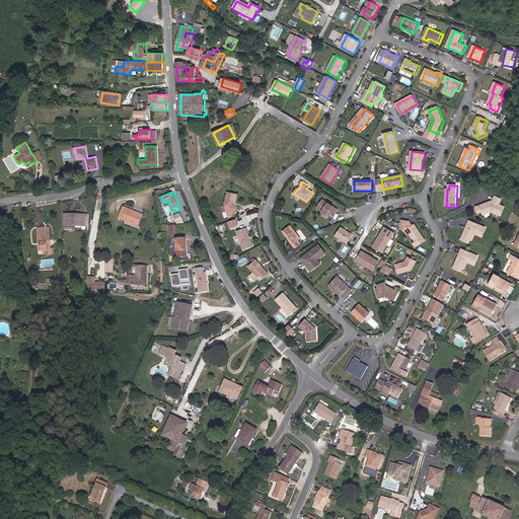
[(238,214),(235,205),(237,194),(228,192),(225,205),(229,217),(238,214)]
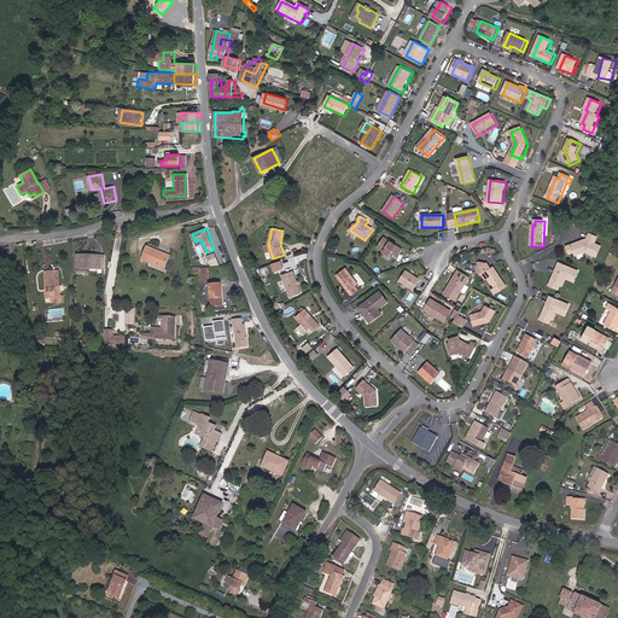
[(595,258),(600,248),(594,245),(596,239),(589,235),(586,242),(584,242),(582,243),(583,244),(582,245),(579,244),(571,248),(573,255),(575,258),(576,257),(582,255),(584,254),(595,258)]
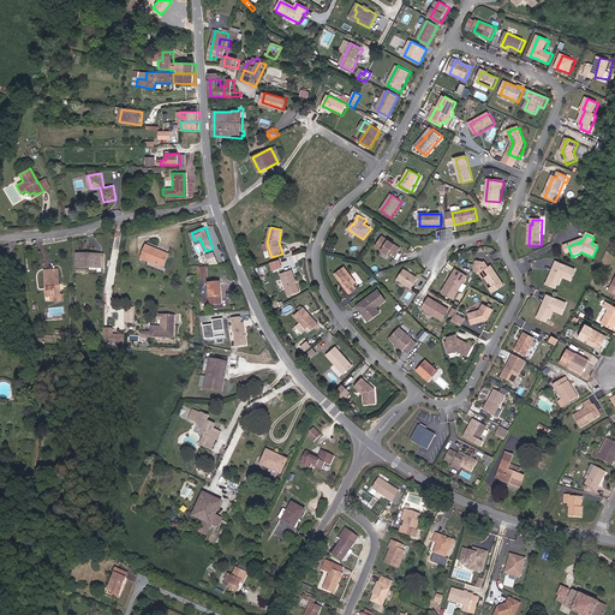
[(401,249),(393,244),(392,244),(382,237),(376,246),(390,256),(393,254),(396,256),(401,249)]
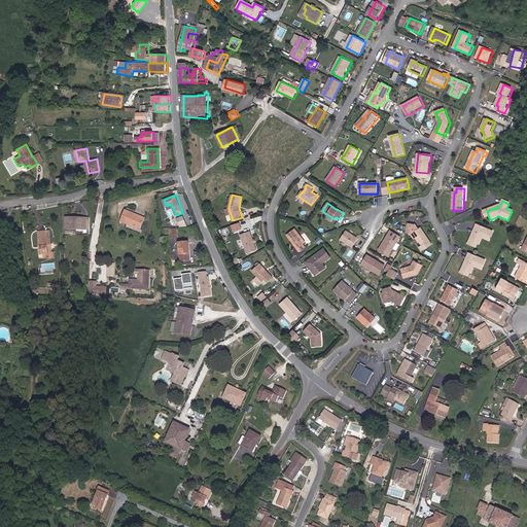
[(137,211),(129,208),(124,218),(130,221),(129,224),(141,229),(146,214),(137,211)]
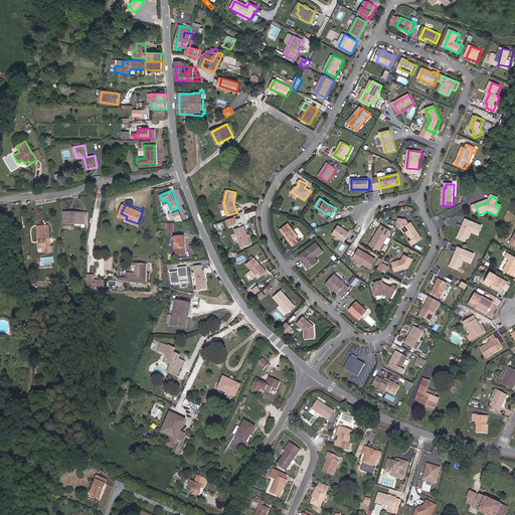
[(176,222),(183,219),(180,210),(172,213),(176,222)]
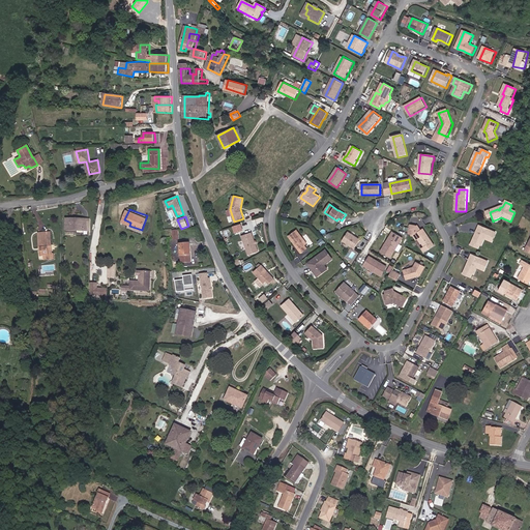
[(90,231),(90,219),(69,218),(69,230),(90,231)]
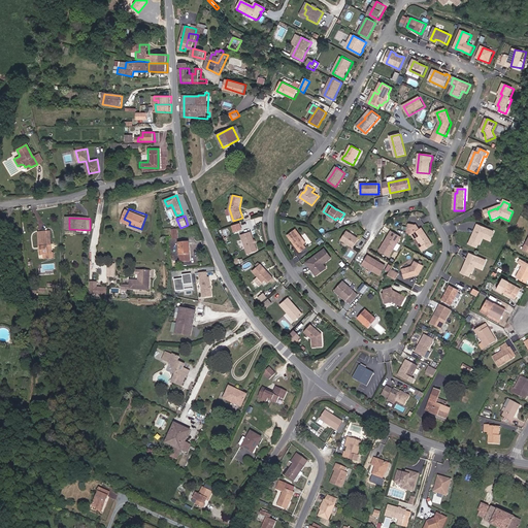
[(231,225),(233,232),(242,229),(240,222),(231,225)]
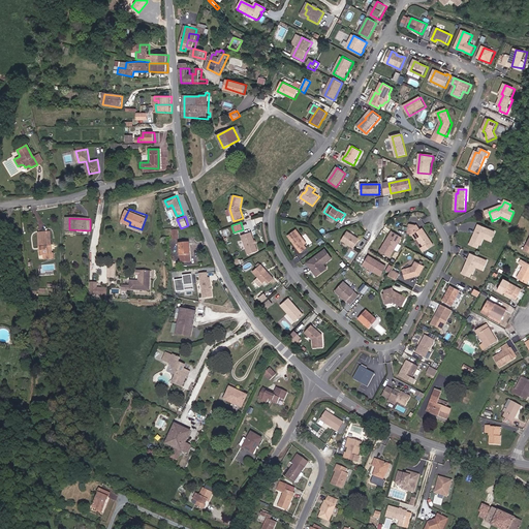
[(416,225),(410,224),(408,234),(410,234),(411,236),(412,236),(415,240),(416,239),(419,244),(421,244),(423,247),(421,249),(423,252),(433,246),(431,242),(430,243),(428,240),(429,239),(423,228),(419,230),(416,225)]
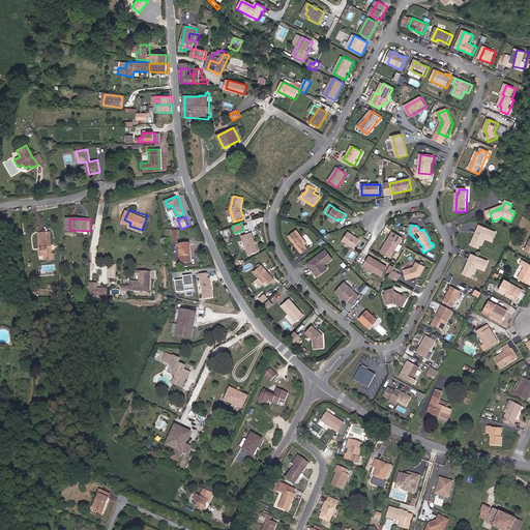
[(496,234),(480,227),(478,231),(479,231),(477,235),(476,235),(473,242),(480,245),(481,246),(484,239),(492,242),(496,234)]
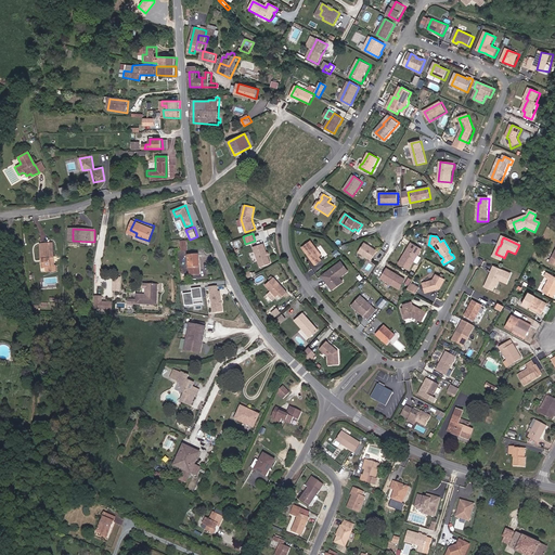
[(322,256),(311,242),(302,248),(315,266),(322,260),(319,257),(322,256)]
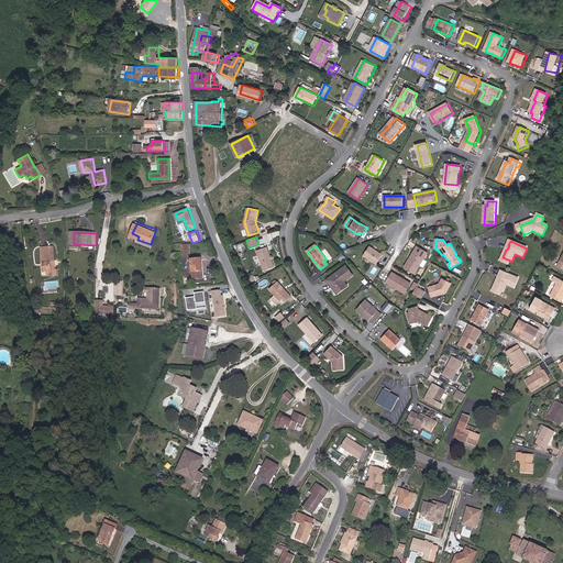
[(46,272),(48,272),(50,276),(57,276),(57,271),(55,271),(54,246),(41,246),(42,262),(45,262),(46,272)]
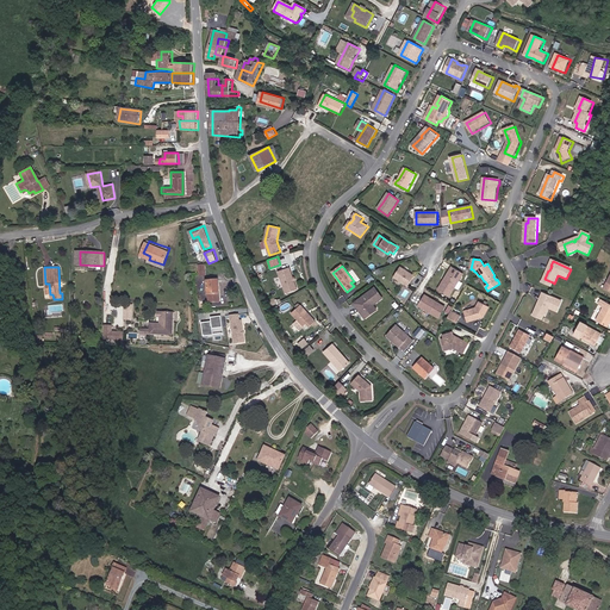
[(298,290),(290,267),(278,272),(286,293),(298,290)]
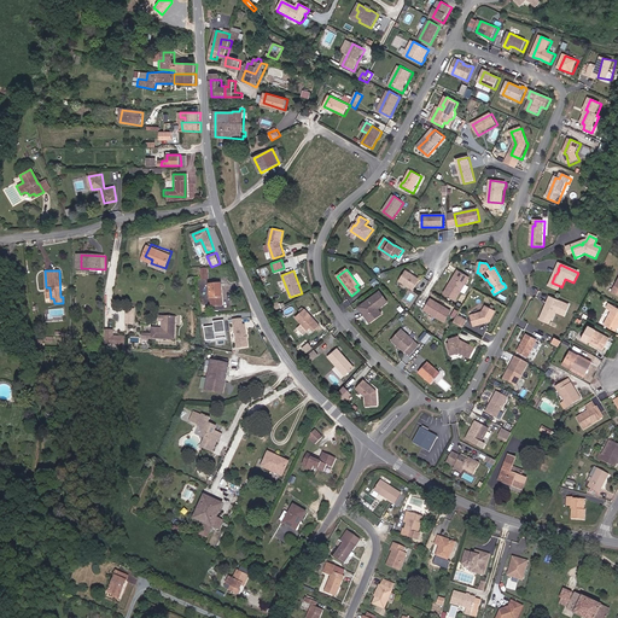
[(420,280),(406,270),(400,281),(414,291),(420,280)]
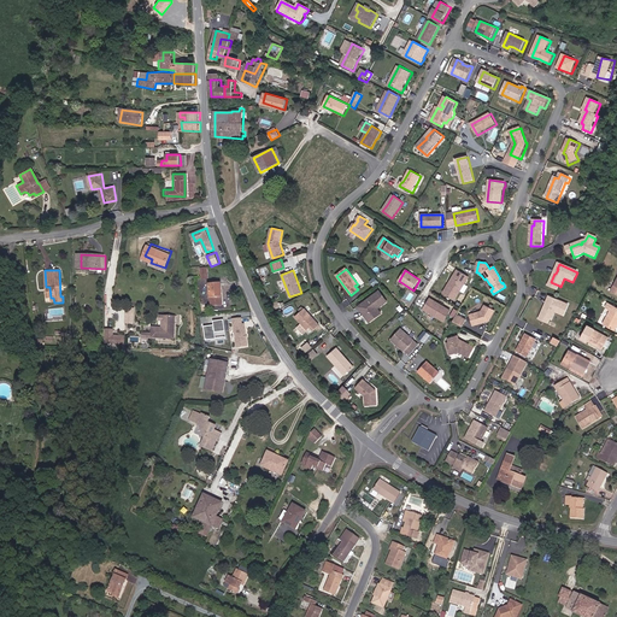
[(456,301),(469,277),(458,270),(444,294),(456,301)]
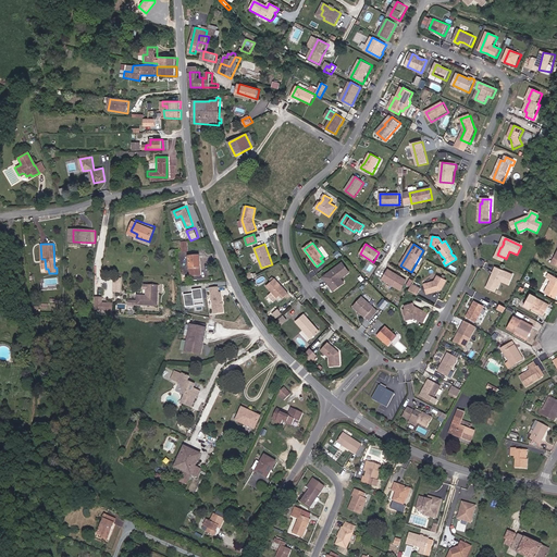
[(200,265),(199,255),(189,255),(190,267),(200,265)]
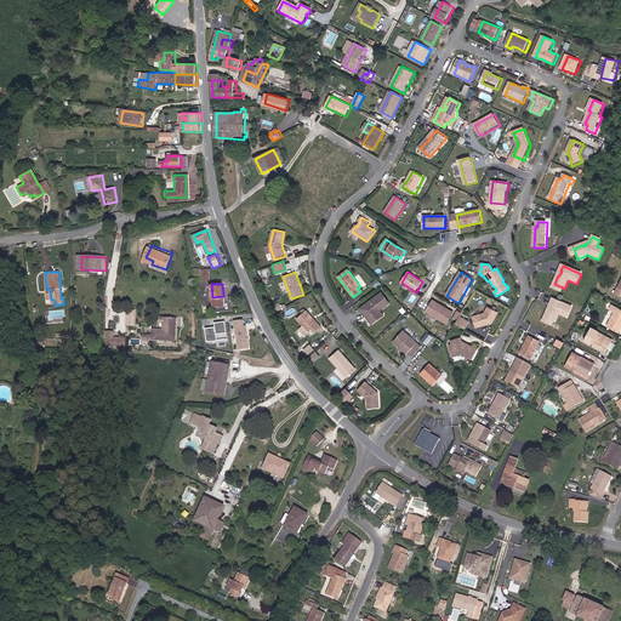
[(389,303),(382,294),(360,309),(371,324),(380,318),(376,313),(380,311),(389,303)]
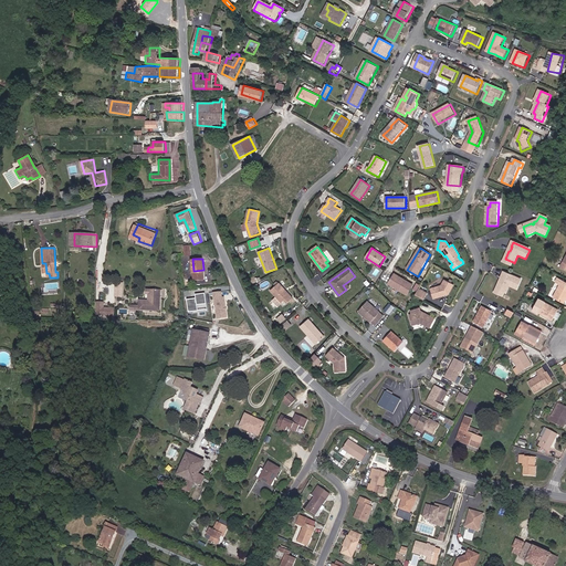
[(517,290),(522,281),(504,273),(502,282),(496,290),(504,293),(506,294),(510,286),(517,290)]
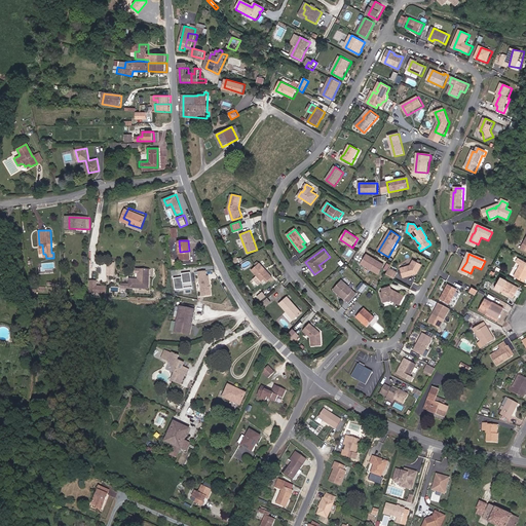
[(384,265),(367,255),(362,264),(378,274),(384,265)]
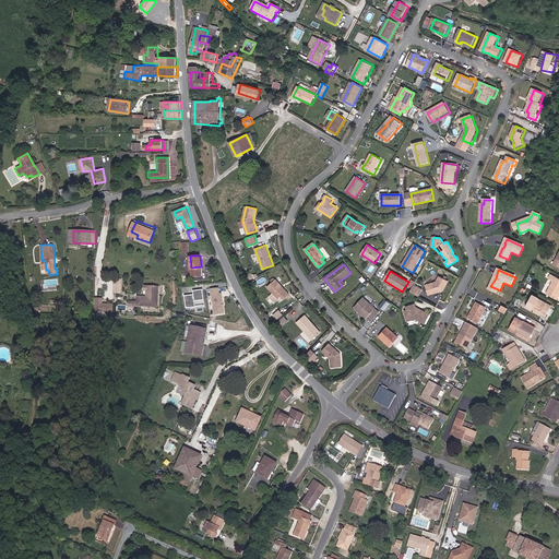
[(114,293),(122,293),(123,278),(115,277),(114,293)]
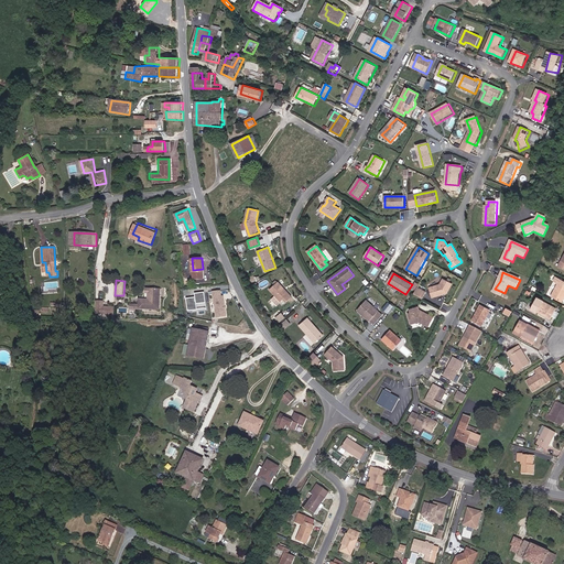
[(447,294),(453,284),(443,280),(441,285),(430,289),(432,299),(447,294)]
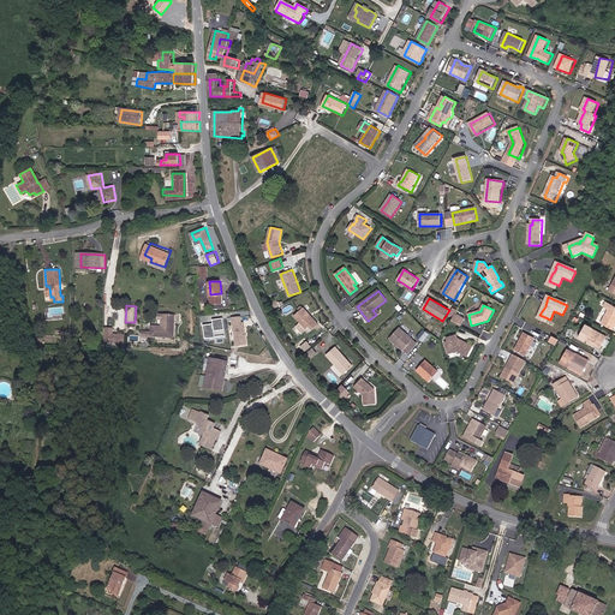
[(318,324),(312,317),(311,316),(304,308),(294,316),(306,329),(310,326),(312,329),(318,324)]
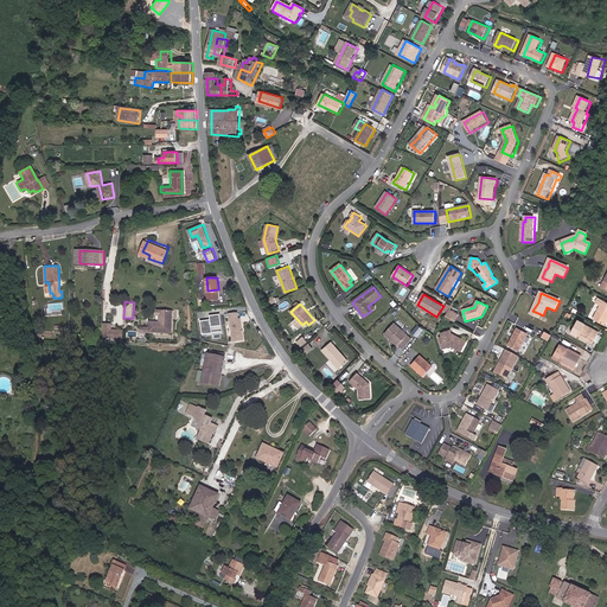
[(606,307),(601,305),(594,319),(606,326),(606,321),(606,307)]
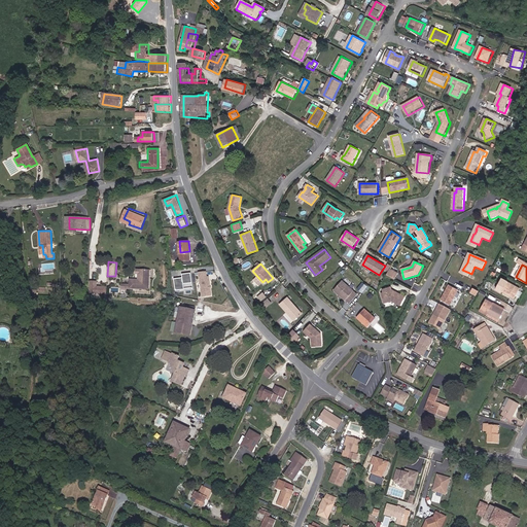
[(151,270),(141,269),(140,274),(140,279),(131,278),(131,288),(150,289),(151,270)]
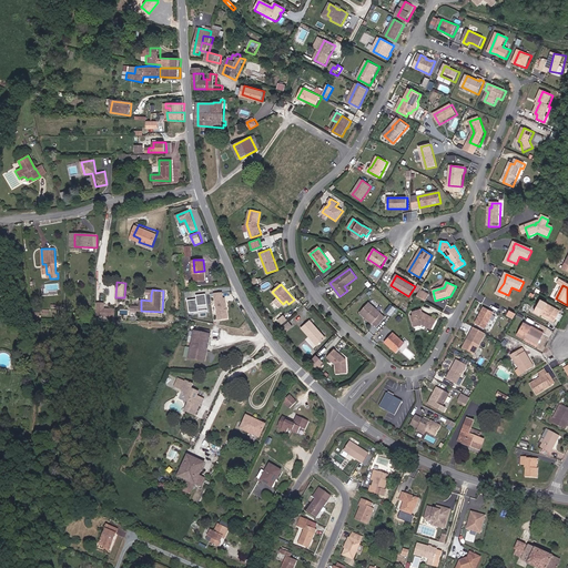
[(429,295),(421,291),(416,297),(425,302),(429,295)]
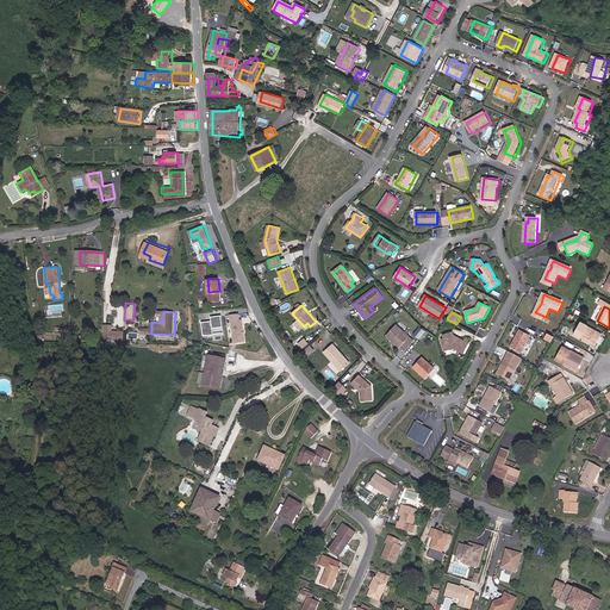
[(246,341),(243,319),(240,319),(240,313),(231,315),(236,343),(246,341)]
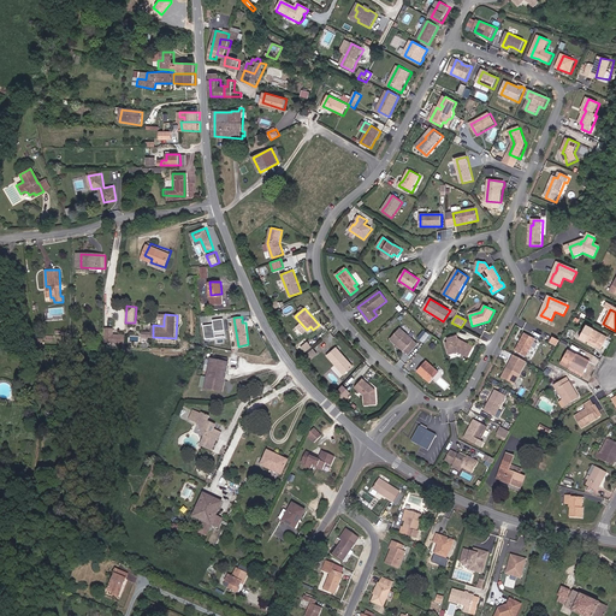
[(203,326),(205,339),(225,337),(223,319),(212,320),(213,325),(203,326)]
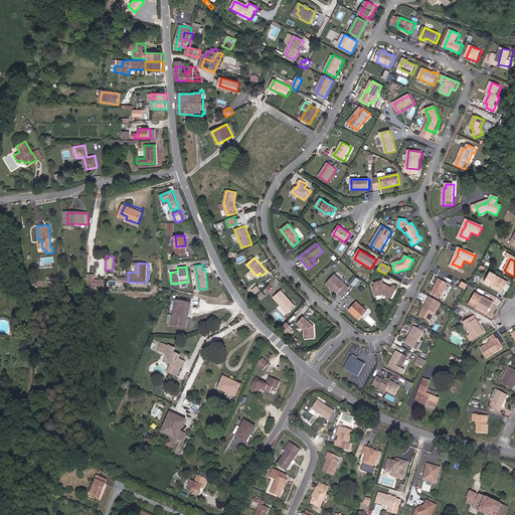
[(445,272),(443,276),(453,282),(455,278),(445,272)]
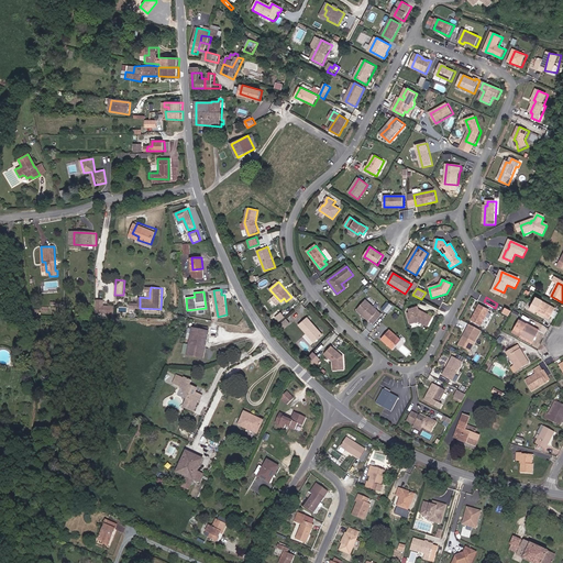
[(549,319),(555,308),(537,297),(531,308),(549,319)]
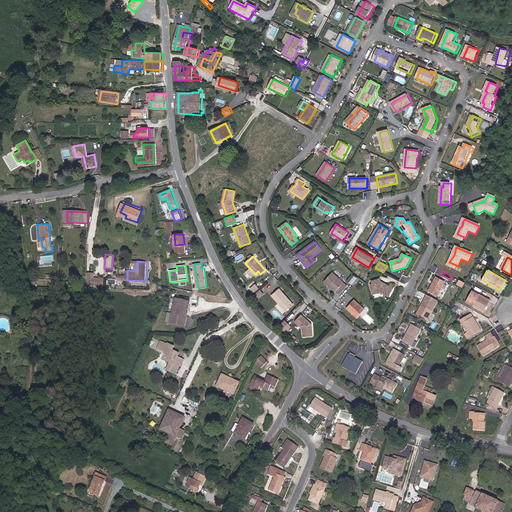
[(104,284),(104,278),(95,278),(95,273),(88,272),(87,284),(104,284)]
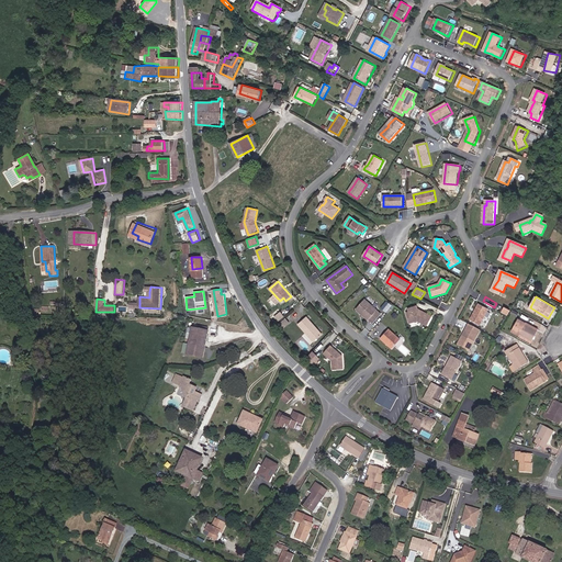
[(378,311),(364,300),(356,310),(368,321),(378,311)]
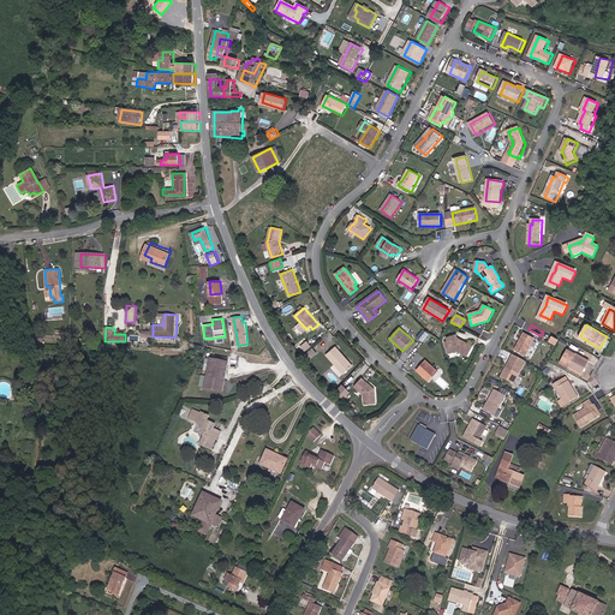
[(424,328),(417,335),(424,342),(431,334),(424,328)]
